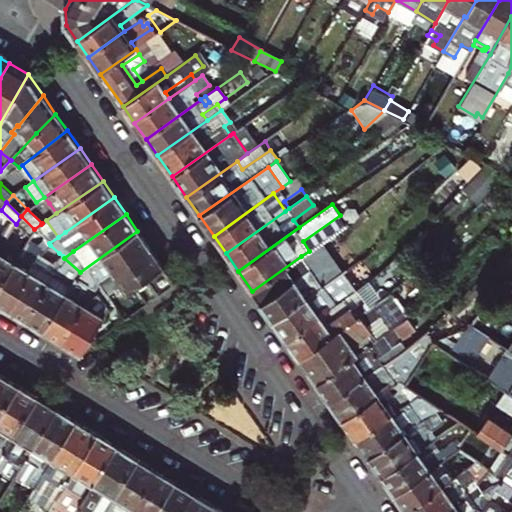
[(309,251),(346,224),(340,215),(303,241),(309,251)]
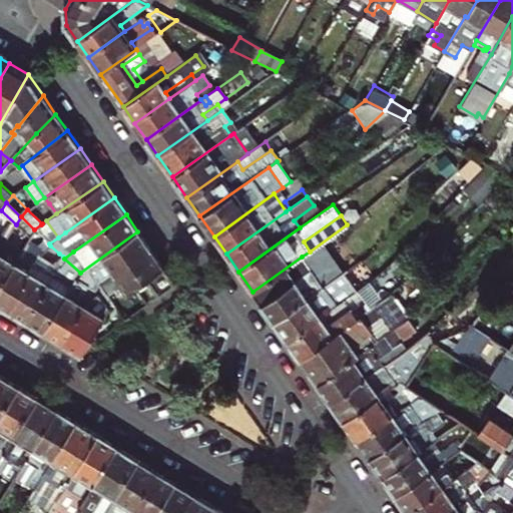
[(21,216),(16,224),(31,237),(32,235),(35,230),(34,229),(21,216)]
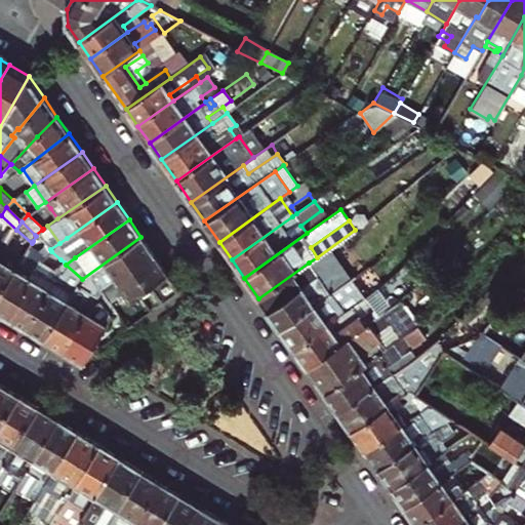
[(51,251),(50,249),(36,236),(33,241),(49,255),(51,251)]
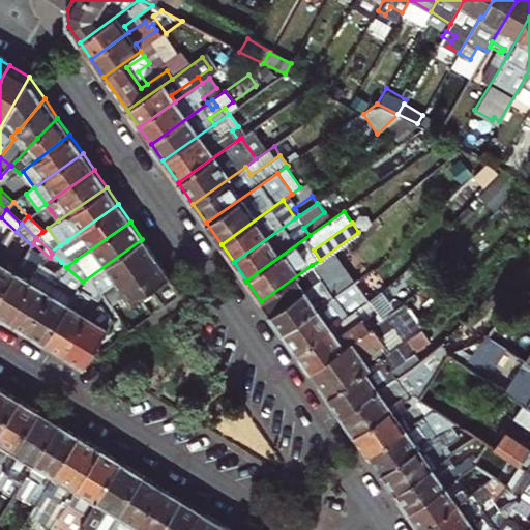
[(142,239),(83,282),(88,287),(83,291),(89,296),(93,292),(97,295),(98,297),(105,293),(119,283),(155,257),(142,239)]
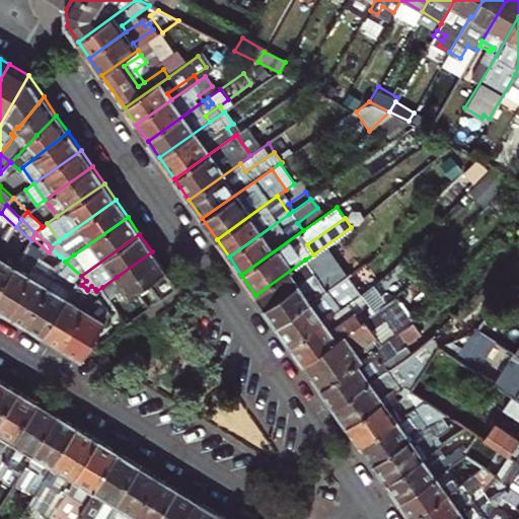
[(0,292),(22,254),(5,244),(0,252),(0,292)]
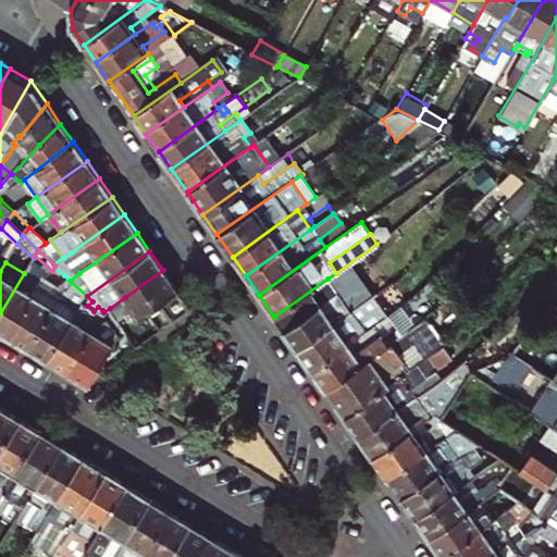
[(62,280),(64,275),(54,267),(52,271),(51,271),(62,280)]
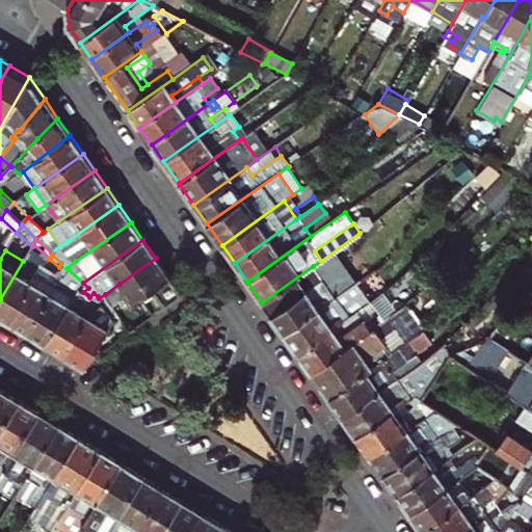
[(0,299),(0,317),(9,323),(40,275),(47,264),(42,261),(38,264),(26,257),(23,261),(0,299)]
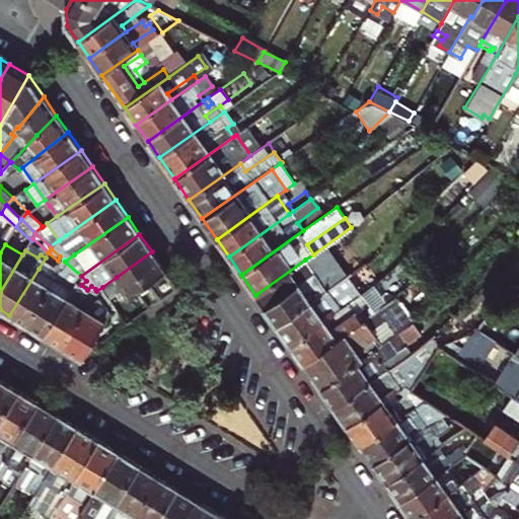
[(152,251),(117,277),(102,287),(96,291),(95,289),(90,294),(97,299),(101,295),(106,300),(102,304),(106,308),(110,303),(115,307),(149,283),(165,271),(152,251)]
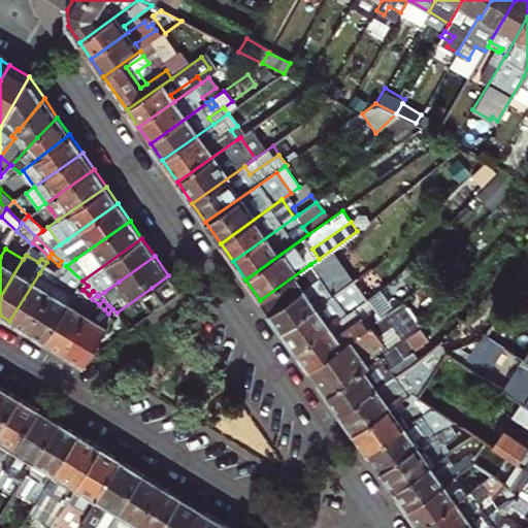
[(9,321),(27,332),(57,283),(62,275),(59,271),(65,264),(61,261),(59,265),(50,279),(39,273),(9,321)]
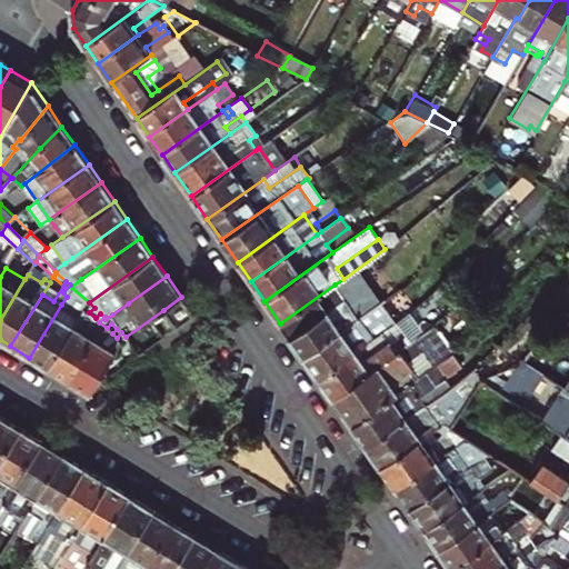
[(385,283),(378,289),(386,299),(392,295),(385,283)]
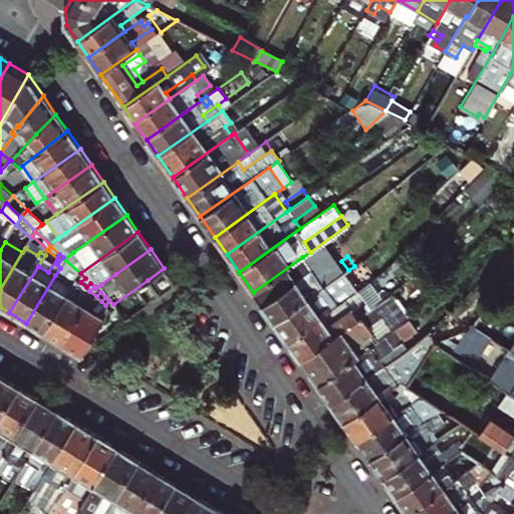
[(26,323),(44,333),(72,285),(80,273),(64,259),(63,257),(57,264),(60,268),(55,275),(26,323)]
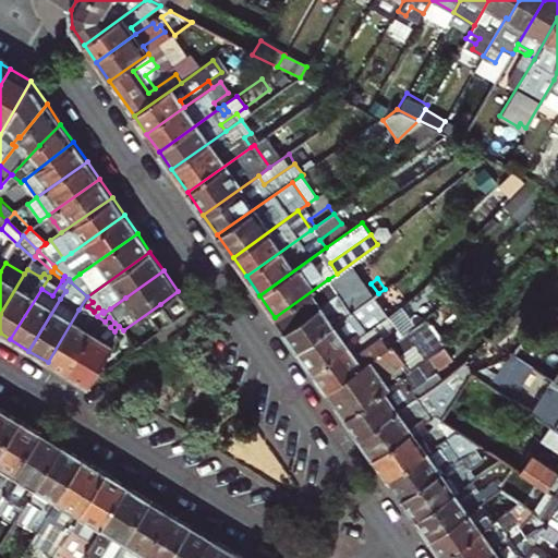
[(275,317),(299,351),(374,296),(378,293),(371,283),(370,281),(343,301),(328,279),(275,317)]
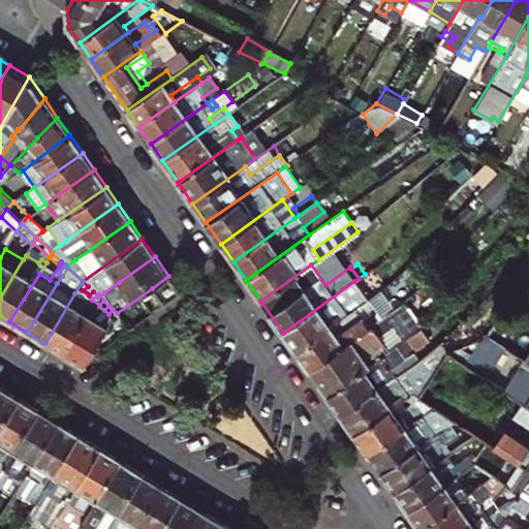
[(168,276),(152,288),(163,306),(181,293),(168,276)]
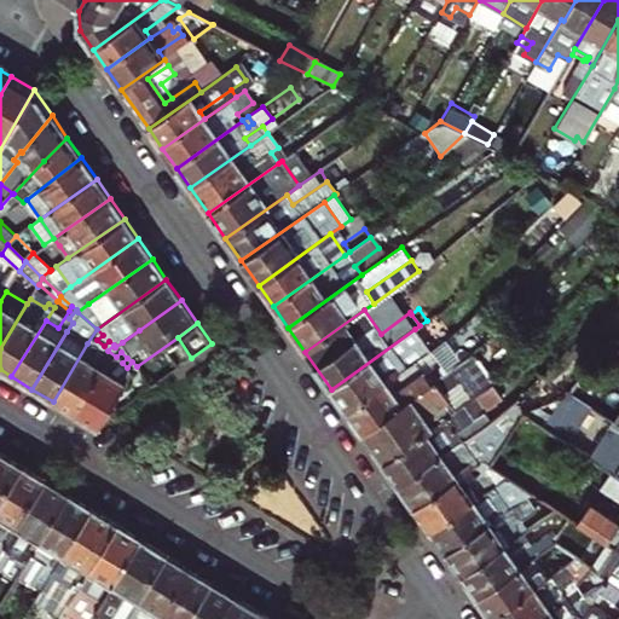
[(346,411),(415,360),(431,350),(451,335),(444,325),(423,340),(415,329),(331,389),(346,411)]
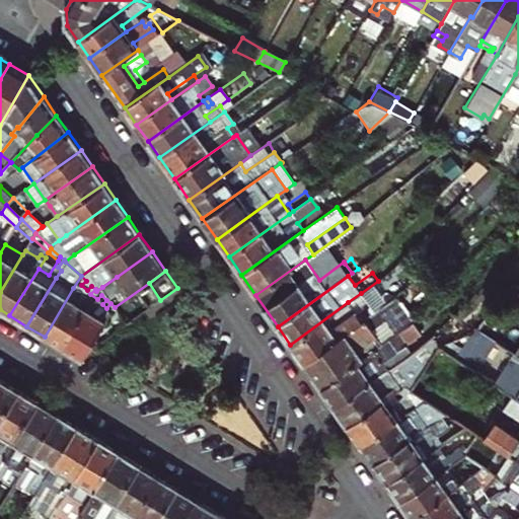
[(73,288),(45,337),(62,348),(88,308),(97,299),(90,294),(95,289),(91,286),(87,290),(81,285),(86,281),(81,276),(73,288)]
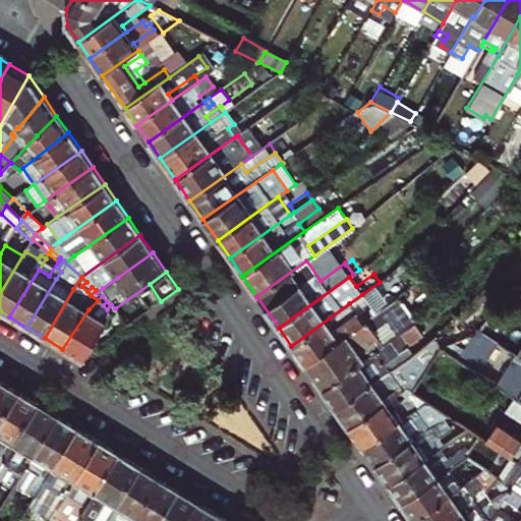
[(354,310),(349,303),(291,346),(304,364),(385,307),(396,299),(387,288),(367,302),(366,300),(354,310)]
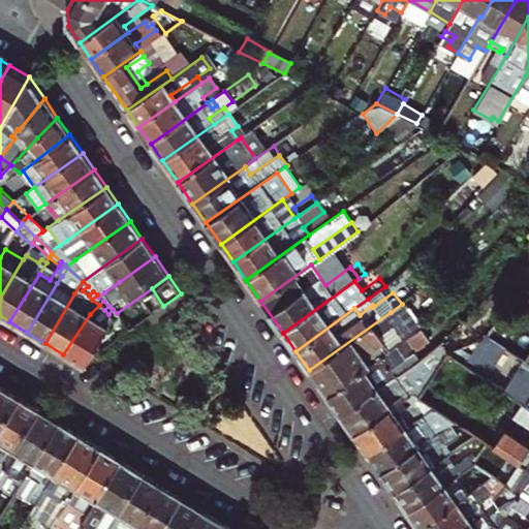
[(368,299),(354,308),(360,315),(372,305),(368,299)]
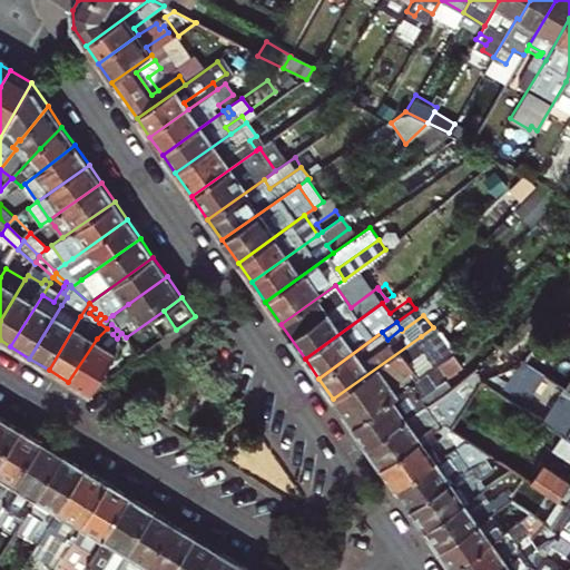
[(111,324),(107,328),(97,338),(68,382),(90,395),(126,337),(121,333),(117,338),(112,334),(117,330),(111,324)]
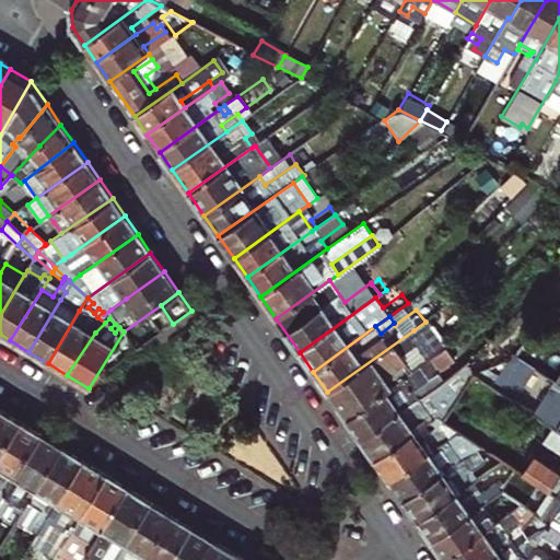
[(426,322),(413,330),(418,335),(422,341),(433,331),(426,322)]
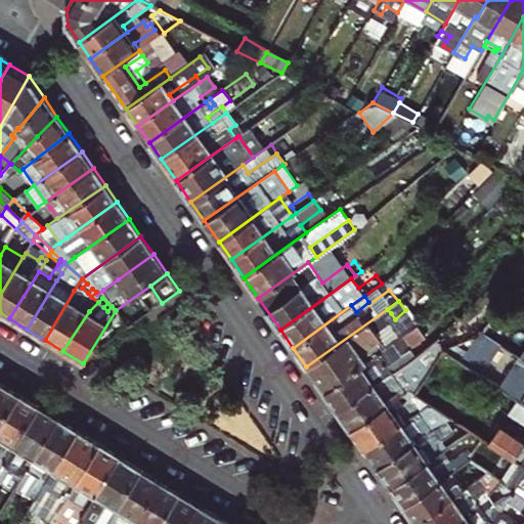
[(359,353),(380,339),(376,333),(389,322),(386,317),(391,313),(387,309),(306,366),(324,392),(366,362),(359,353)]
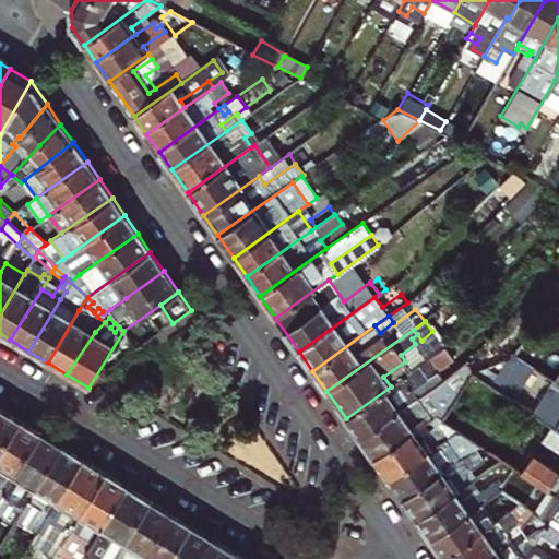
[(454,359),(447,347),(412,371),(391,387),(346,418),(359,438),(417,397),(416,396),(442,378),(438,371),(454,359)]
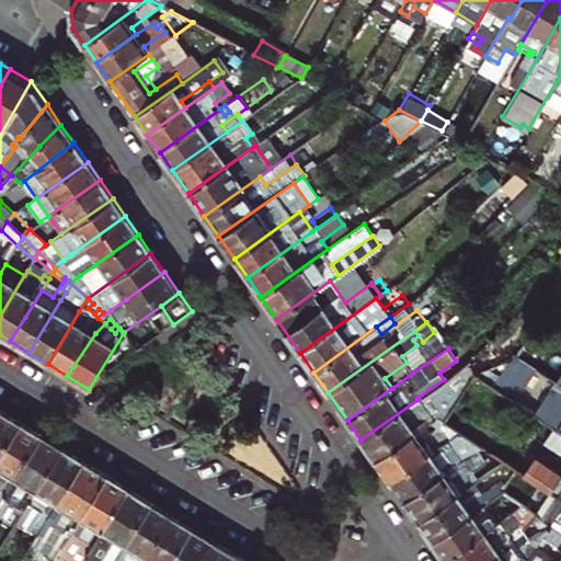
[(521,396),(542,365),(521,350),(499,380),(521,396)]
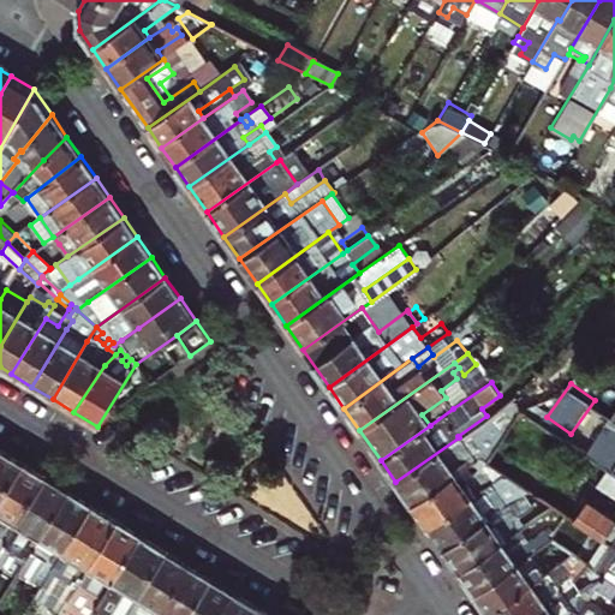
[(454,475),(472,461),(491,448),(493,452),(512,423),(520,412),(526,408),(517,394),(509,401),(488,417),(487,416),(458,436),(459,437),(395,482),(412,505),(454,475)]
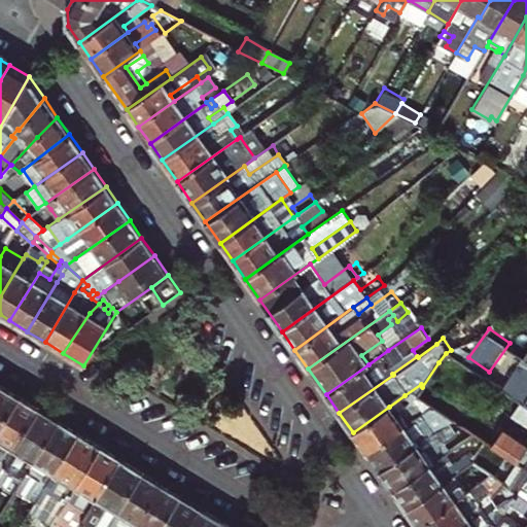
[(388,350),(382,341),(361,355),(369,364),(388,350)]
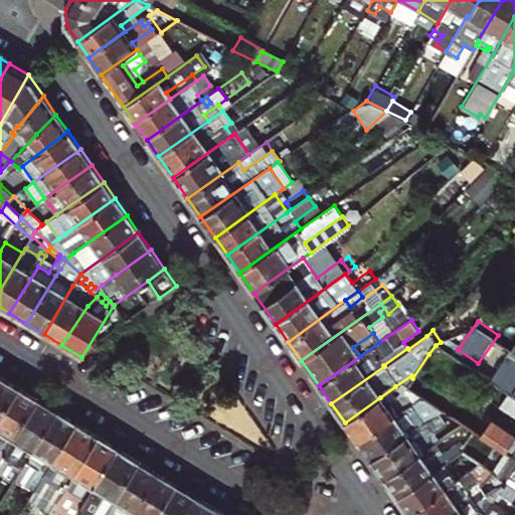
[(456,345),(447,339),(441,342),(436,345),(450,354),(456,345)]
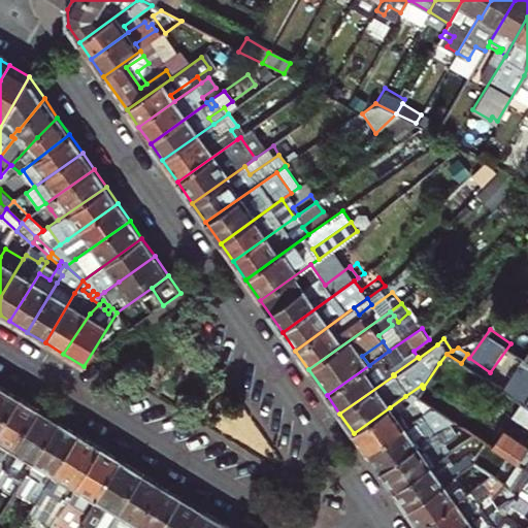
[(453,420),(458,424),(488,381),(461,363),(447,354),(439,363),(423,388),(418,396),(432,406),(453,420)]
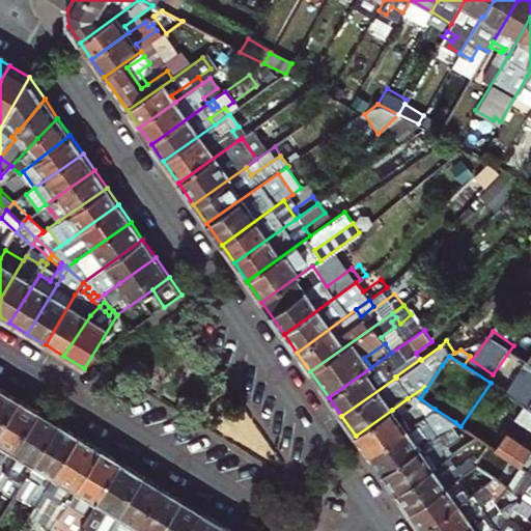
[(356,436),(368,454),(435,409),(420,398),(425,390),(424,387),(408,398),(412,406),(396,417),(392,410),(356,436)]
